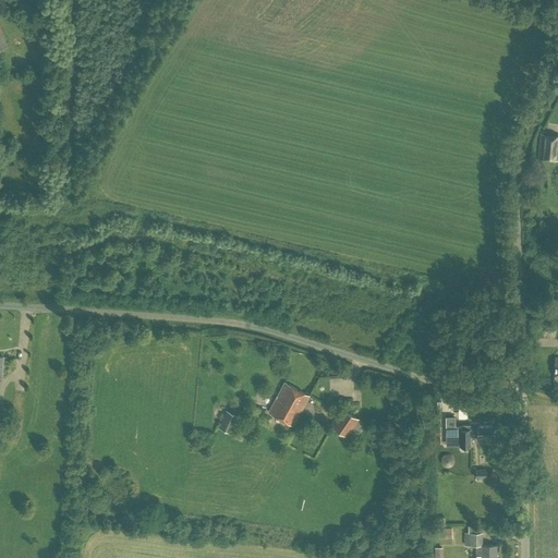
[(557,160),(557,135),(541,134),(537,158),(557,160)]
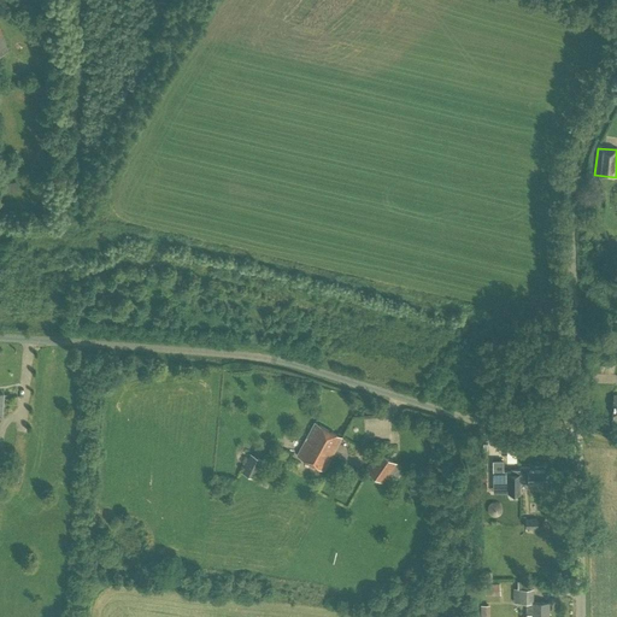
[(6,197),(18,194),(16,182),(5,183),(6,197)]
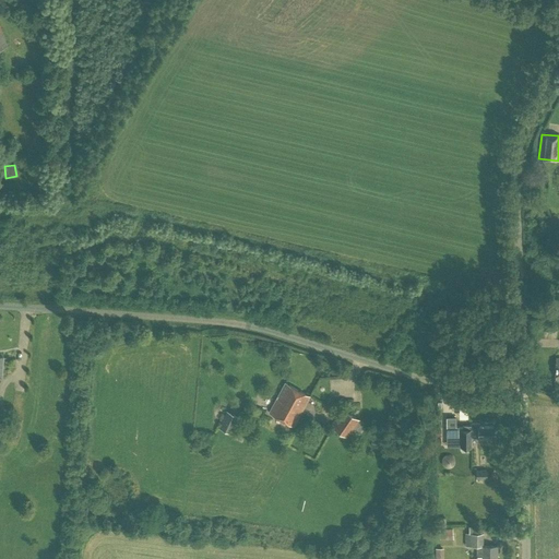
[(294,426),(309,396),(285,383),(270,413),(294,426)]
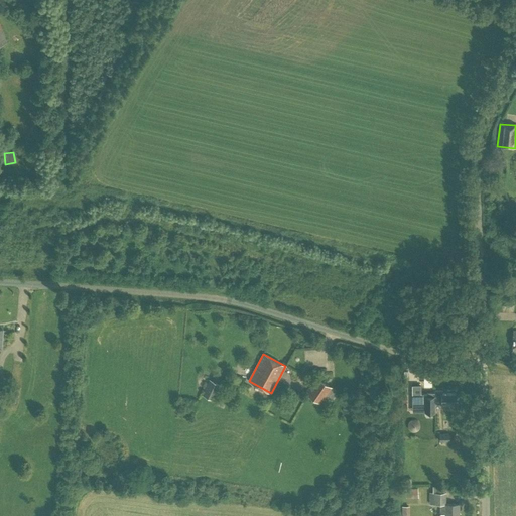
[(351,361),(352,375),(361,374),(360,360),(351,361)]
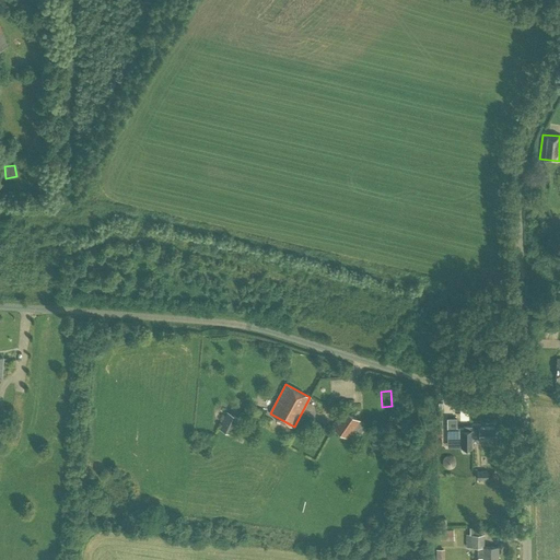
[(16,409),(26,409),(26,393),(16,393),(16,409)]
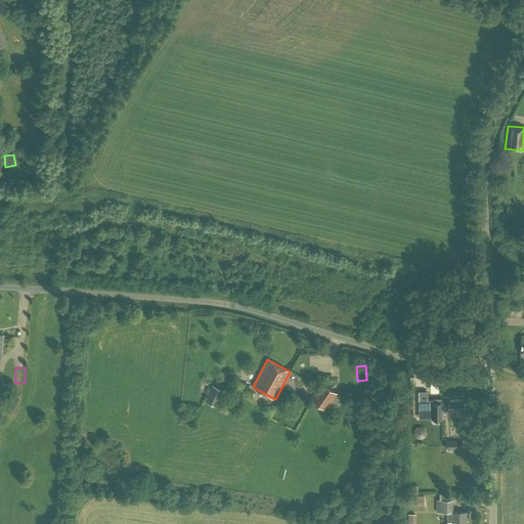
[(241,397),(246,386),(233,380),(228,391),(241,397)]
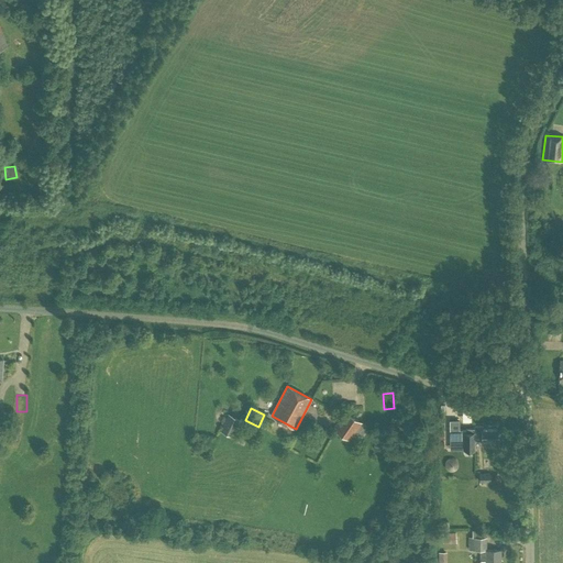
[(362,434),(366,428),(361,424),(361,423),(345,412),(333,428),(350,440),(356,430),(362,434)]
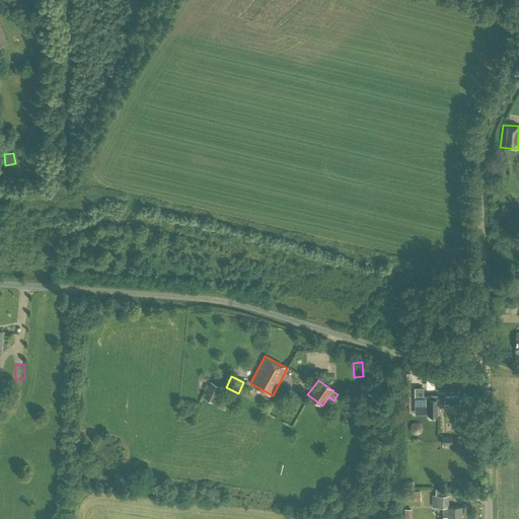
[(415,396),(423,396),(423,380),(412,380),(412,396),(415,396)]
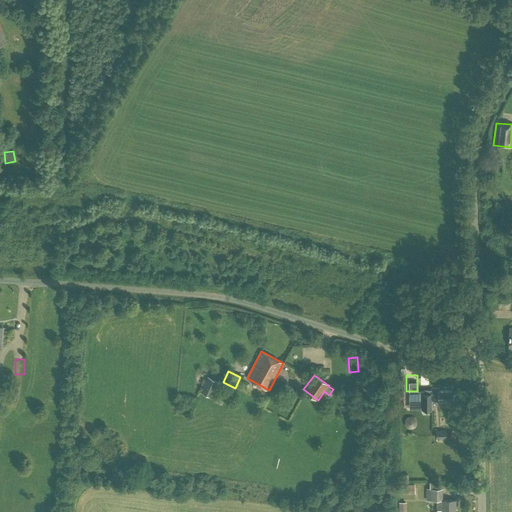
[(211,397),(219,381),(208,376),(200,392),(211,397)]
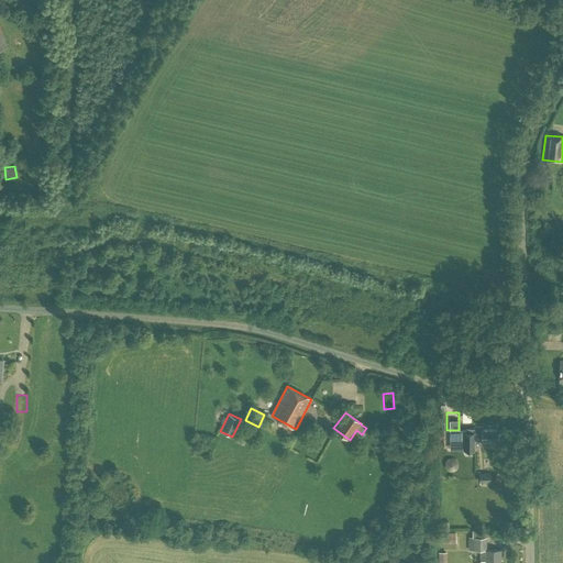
[(450,430),(450,441),(464,441),(464,450),(475,450),(475,441),(498,440),(498,426),(482,427),(482,426),(475,427),(475,429),(466,429),(466,430),(459,431),(459,430),(450,430)]
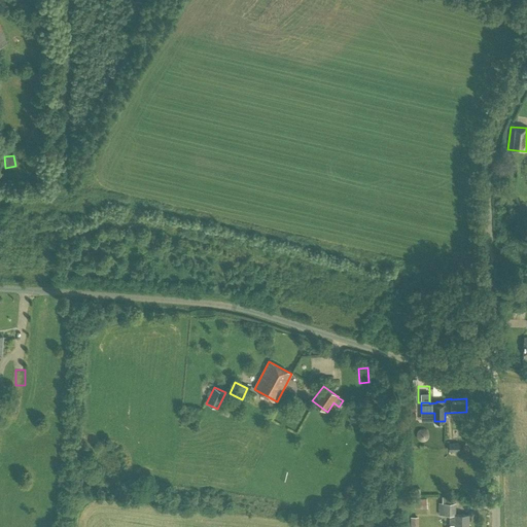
[(455,503),(454,503),(454,497),(442,497),(442,503),(440,503),(440,515),(449,515),(449,526),(468,526),(468,515),(455,515),(455,503)]
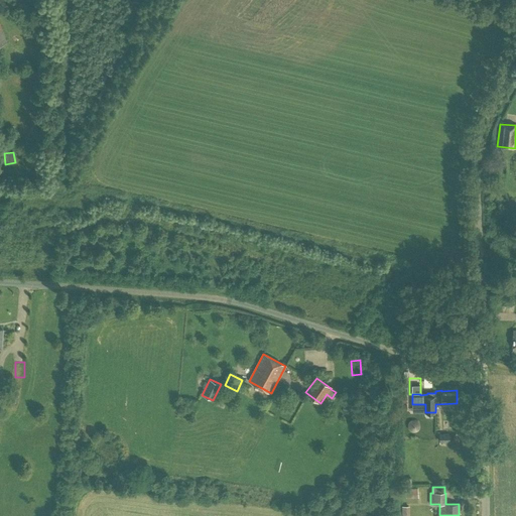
[(406,498),(418,498),(417,488),(405,488),(406,498)]
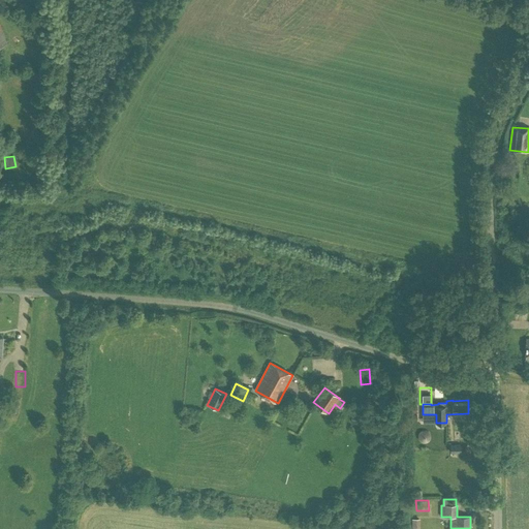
[(411,528),(419,528),(419,519),(411,519),(411,528)]
